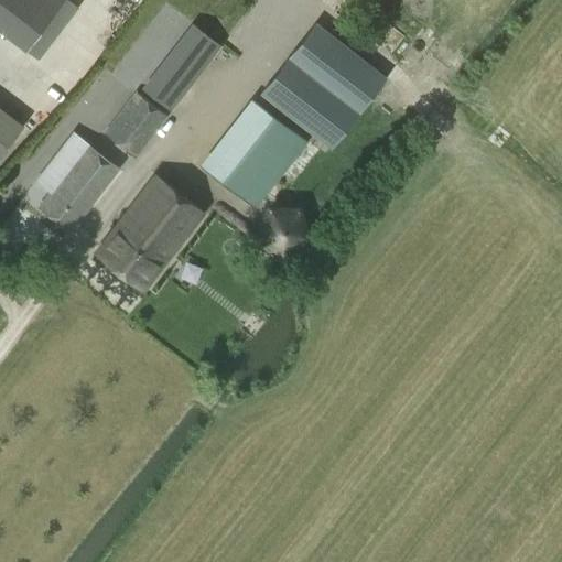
[(0,0),(0,31),(24,51),(62,0),(0,0)]
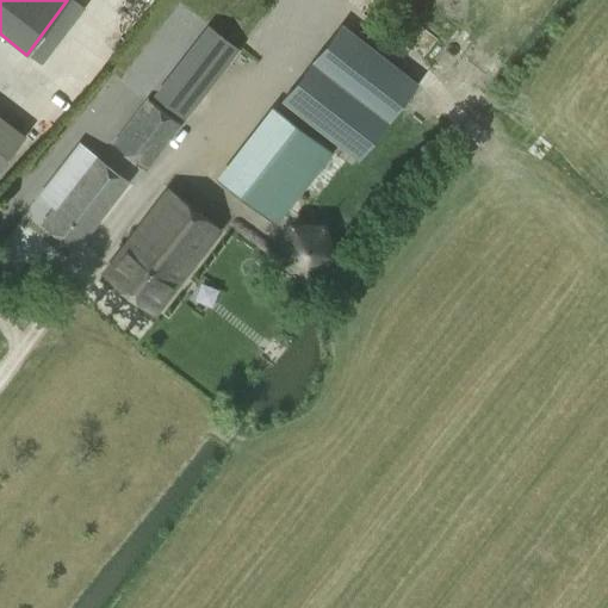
[(343,25),(284,101),(359,160),(419,85),(343,25)]
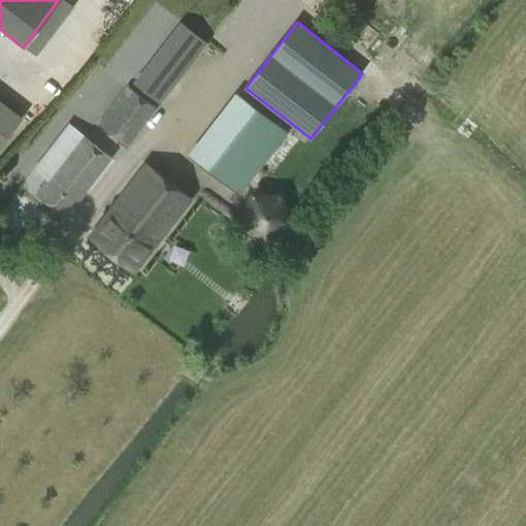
[(127,148),(157,110),(129,88),(99,126),(127,148)]
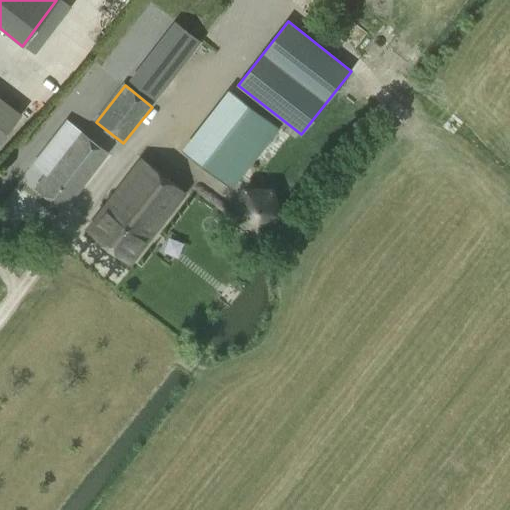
[(237,98),(191,157),(233,190),(279,130),(237,98)]
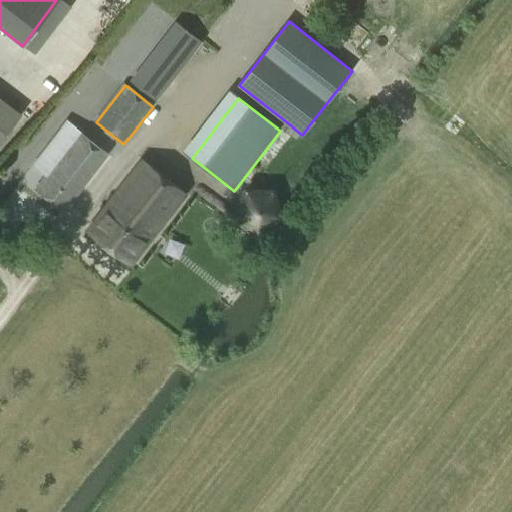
[(37,188),(38,189),(66,211),(108,156),(80,133),(58,162),(46,152),(35,166),(47,176),(37,188)]
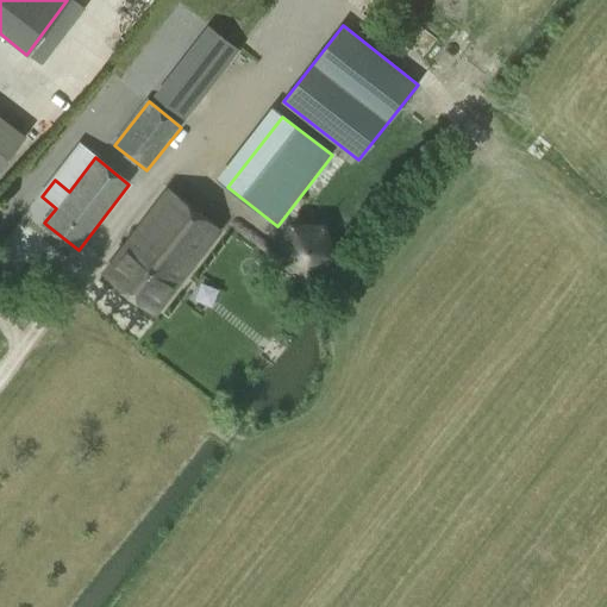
[(176,192),(113,273),(166,311),(227,230),(176,192)]
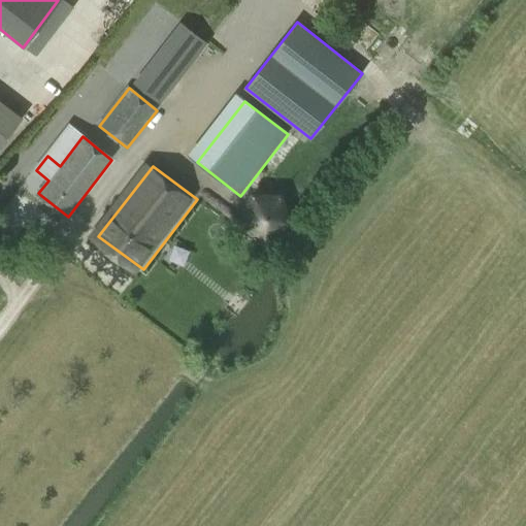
[(254,196),(244,222),(266,237),(289,223),(281,197),(254,196)]
